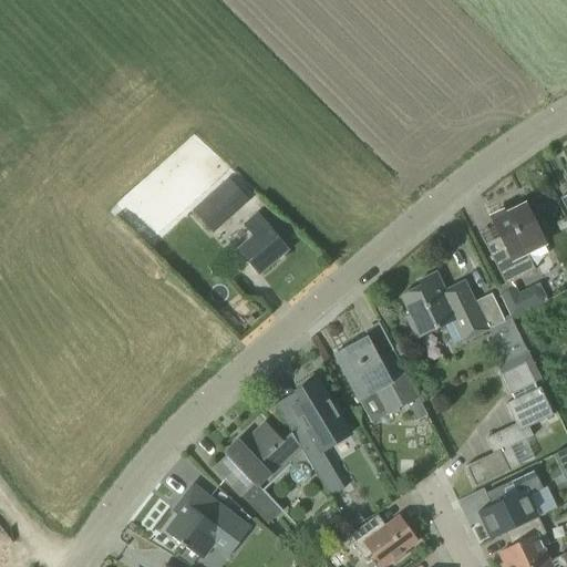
[(247,200),(227,178),(193,209),(213,232),(247,200)]
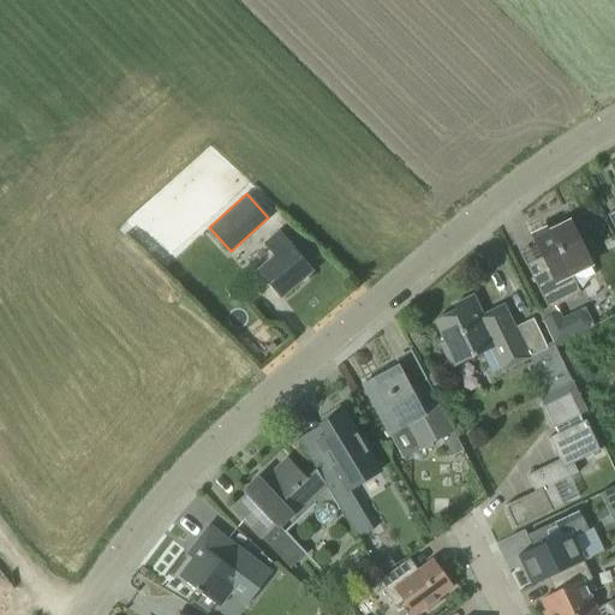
[(539,312),(555,345),(569,338),(592,326),(584,309),(561,320),(554,306),(579,293),(575,284),(595,274),(589,262),(579,243),(569,221),(568,222),(533,239),(548,268),(532,276),(543,298),(548,308),(539,312)]
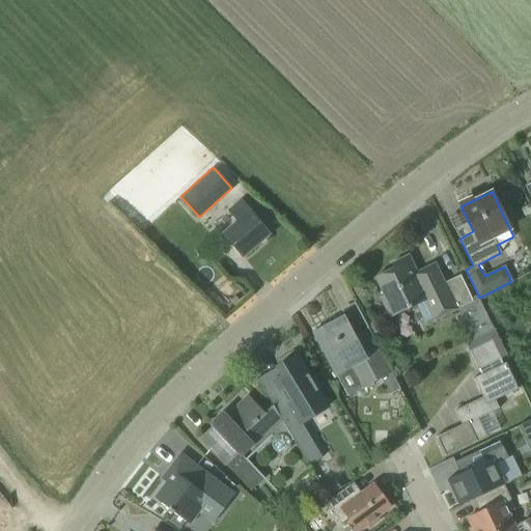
[(268,233),(255,218),(240,202),(229,212),(240,223),(225,236),(228,240),(242,256),(268,233)]
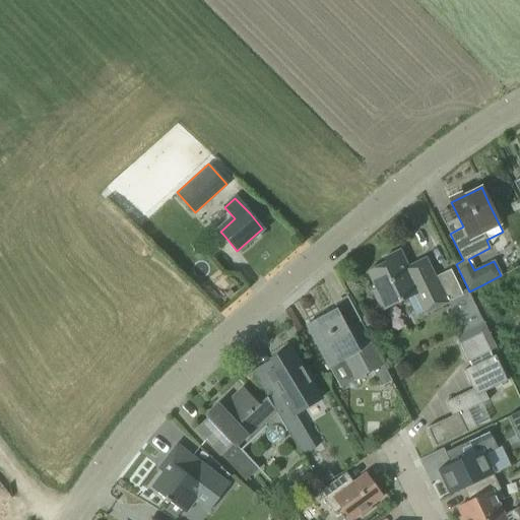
[(463,295),(461,291),(453,273),(437,281),(426,258),(407,267),(400,250),(384,258),(386,262),(367,271),(376,288),(372,290),(381,311),(415,295),(424,314),(463,295)]
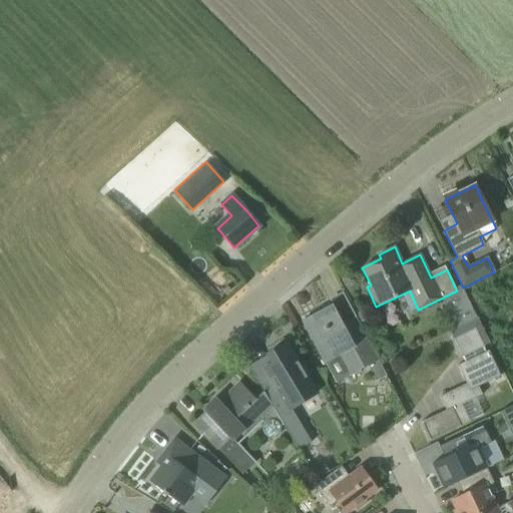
[(379,360),(365,335),(356,317),(343,324),(332,305),(302,321),(312,338),(323,362),(342,352),(353,374),(379,360)]
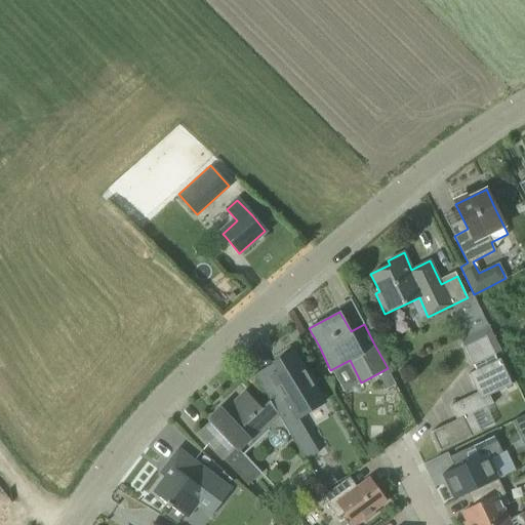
[(485,335),(463,347),(473,365),(494,355),(485,335)]
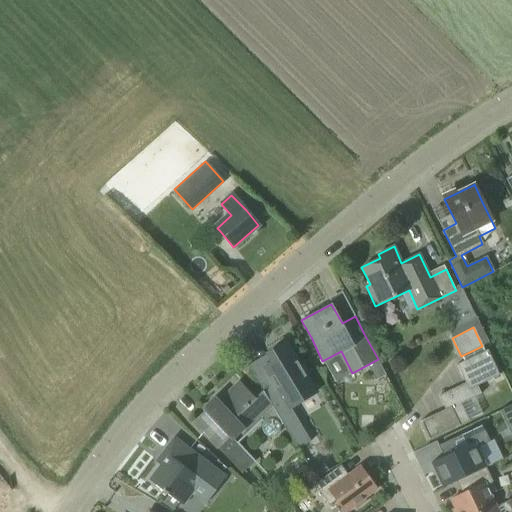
[(269,375),(258,383),(263,390),(282,422),(286,428),(298,421),(299,421),(290,406),(315,391),(305,375),(309,372),(300,357),(295,359),(284,341),(277,346),(277,345),(265,352),(266,353),(271,361),(263,366),(269,375)]
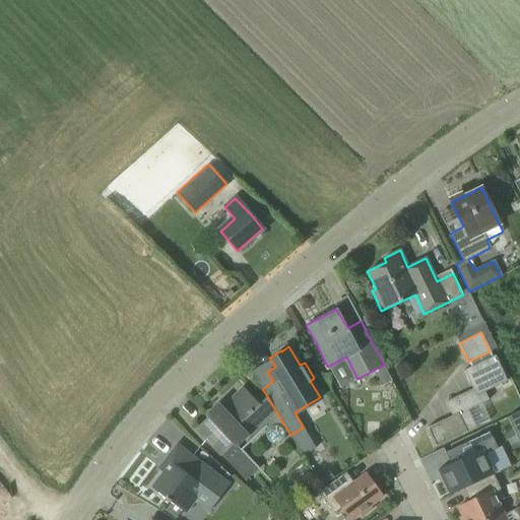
[(427,428),(436,447),(476,428),(467,409),(489,400),(484,391),(507,381),(495,355),(464,370),(473,389),(446,402),(452,415),(427,428)]
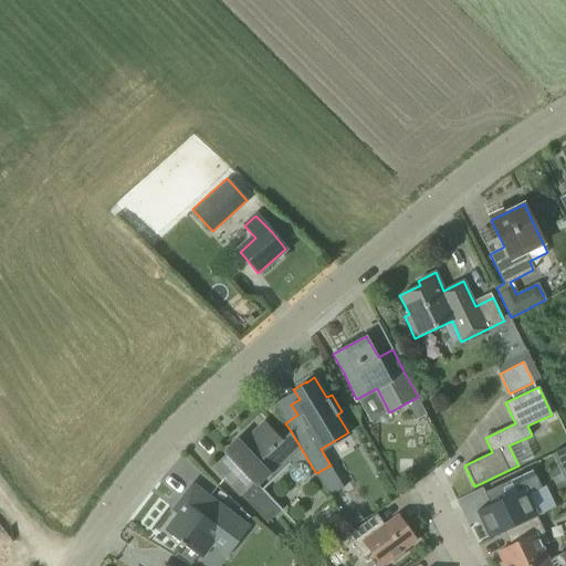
[(289,465),(291,468),(290,470),(289,471),(289,473),(290,475),(290,477),(291,479),(292,480),(294,481),(295,482),(297,483),(300,483),(301,483),(302,483),(304,482),(305,482),(306,481),(308,479),(308,478),(310,475),(310,474),(310,472),(310,470),(308,469),(312,467),(291,431),(282,440),(280,438),(264,422),(241,444),(236,439),(222,452),(226,454),(213,467),(229,482),(240,495),(266,523),(280,511),(258,486),(268,478),(270,480),(286,464),(287,465),(285,467),(286,468),(289,465)]
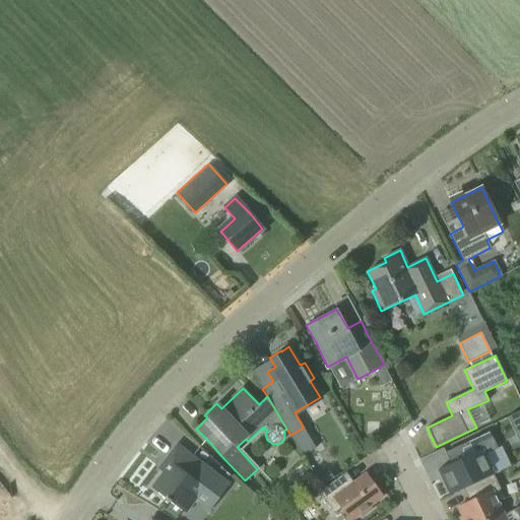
[(519,410),(508,416),(519,442),(519,410)]
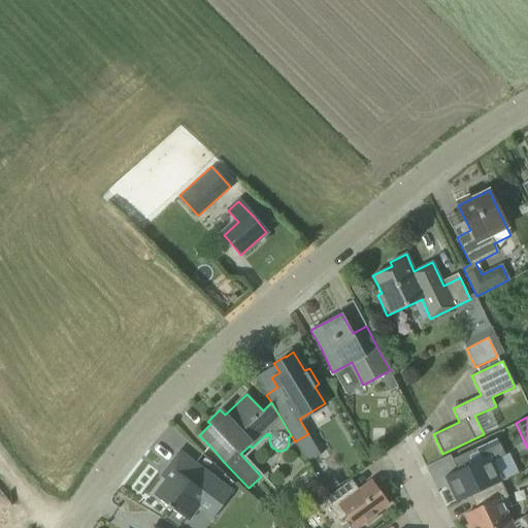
[(506,443),(519,440),(515,424),(502,427),(506,443)]
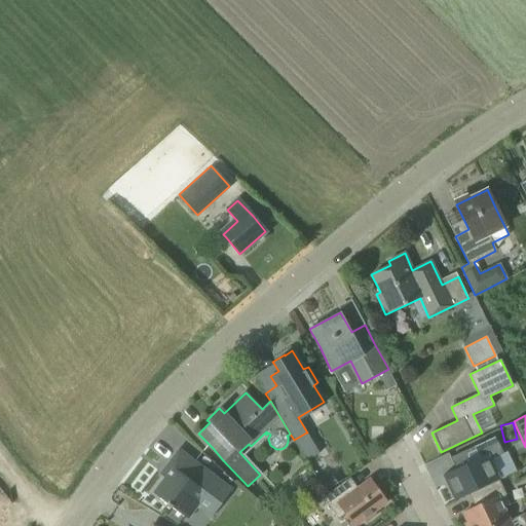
[(456,470),(443,476),(455,500),(474,491),(498,480),(499,479),(490,459),(503,453),(495,436),(450,457),(456,470)]
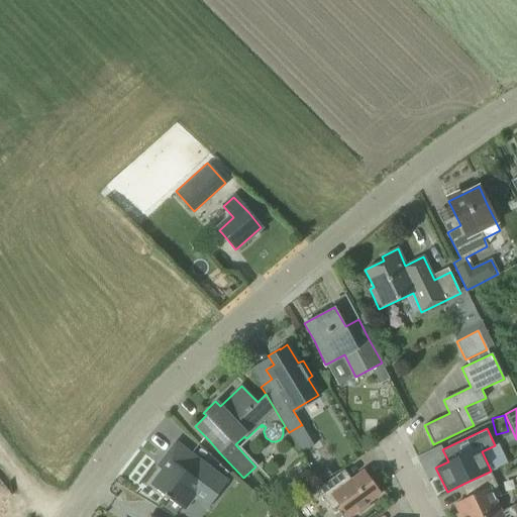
[(184,511),(192,500),(207,510),(228,480),(192,453),(176,441),(164,456),(169,460),(150,485),(165,495),(164,497),(168,500),(184,511)]
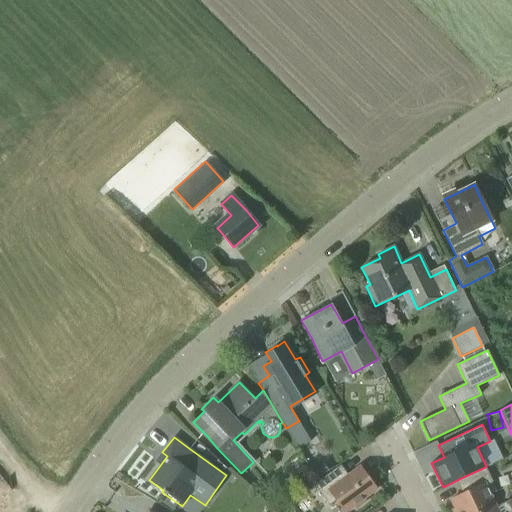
[(354,505),(355,507),(365,500),(364,497),(376,488),(360,467),(343,479),(335,469),(319,480),(313,484),(329,505),(335,500),(344,511),(354,505)]
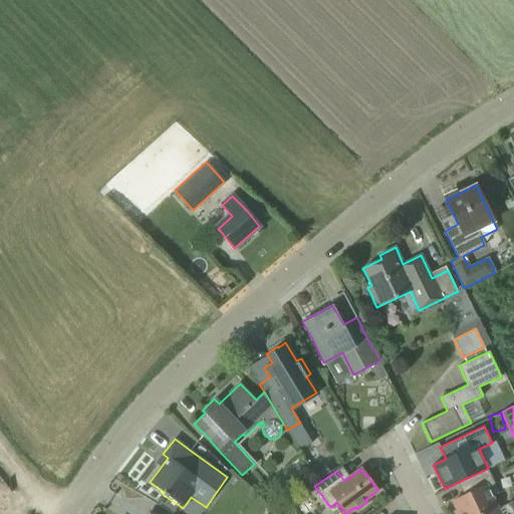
[(455,511),(456,513),(485,513),(497,508),(491,496),(499,493),(487,469),(463,480),(469,493),(452,501),(457,510),(455,511)]
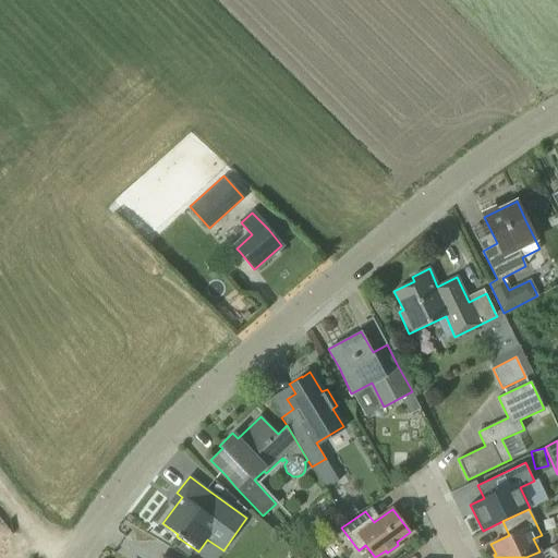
[(557,557),(557,550),(555,545),(540,553),(540,552),(526,557),(557,557)]
